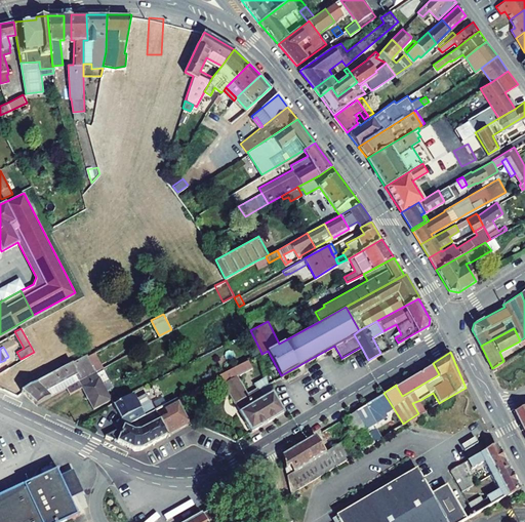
[(36,402),(49,395),(44,390),(75,373),(78,379),(95,370),(87,354),(22,390),(23,391),(36,402)]
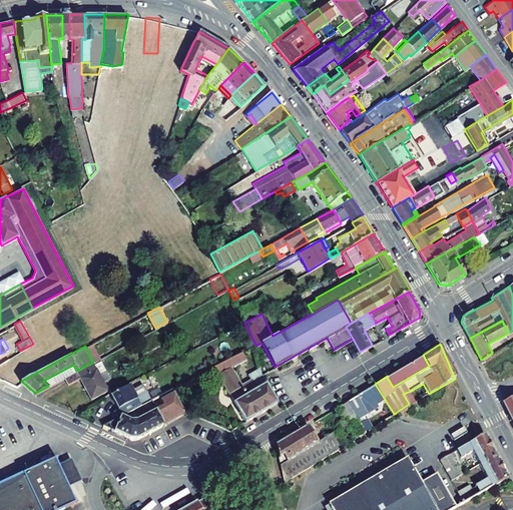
[(213,366),(245,421),(277,402),(263,377),(261,367),(248,373),(251,379),(242,384),(231,367),(246,359),(242,351),(213,366)]
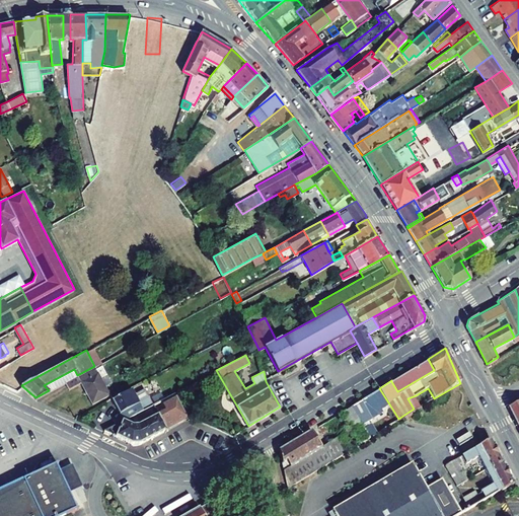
[(434,370),(428,359),(391,381),(397,391),(434,370)]
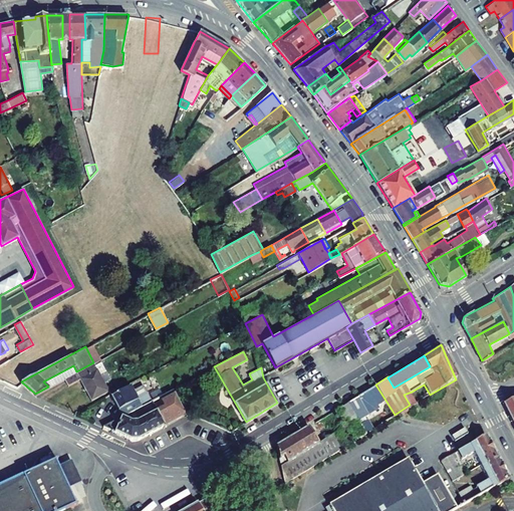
[(76,371),(64,378),(67,385),(80,377),(91,399),(109,389),(104,380),(99,371),(105,368),(101,361),(95,364),(94,361),(93,362),(76,371)]
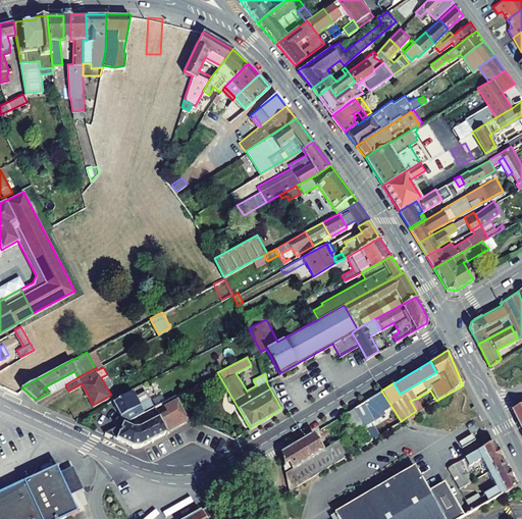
[(0,382),(10,378),(6,368),(0,369),(0,382)]
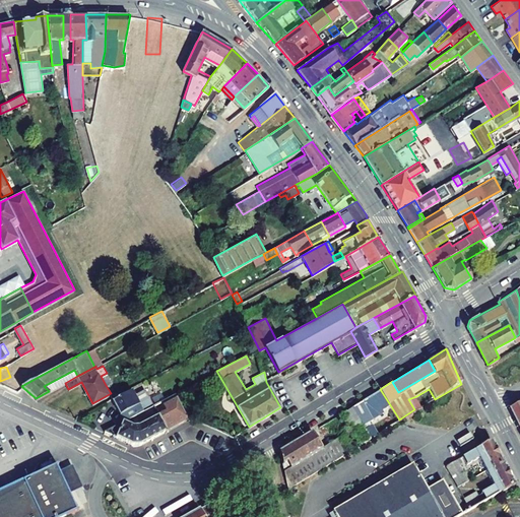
[(44,386),(49,391),(65,383),(77,376),(74,370),(44,386)]
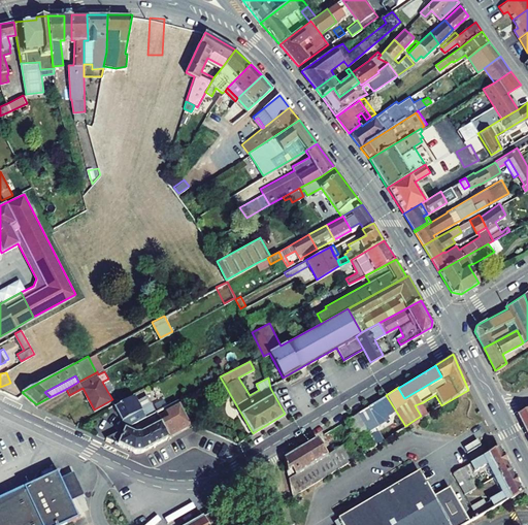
[(113,388),(108,379),(102,382),(107,391),(113,388)]
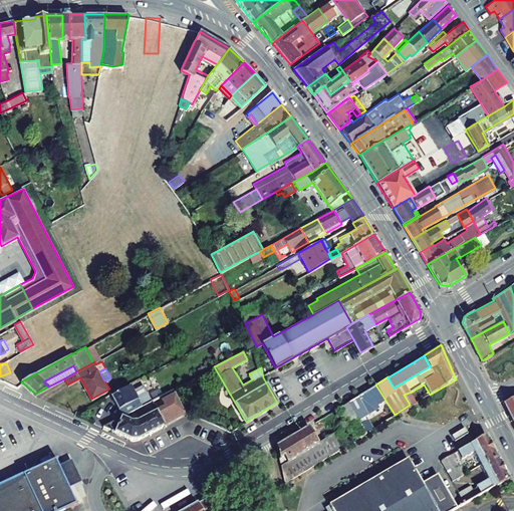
[(110,395),(121,415),(135,409),(152,399),(144,382),(134,389),(131,384),(110,395)]
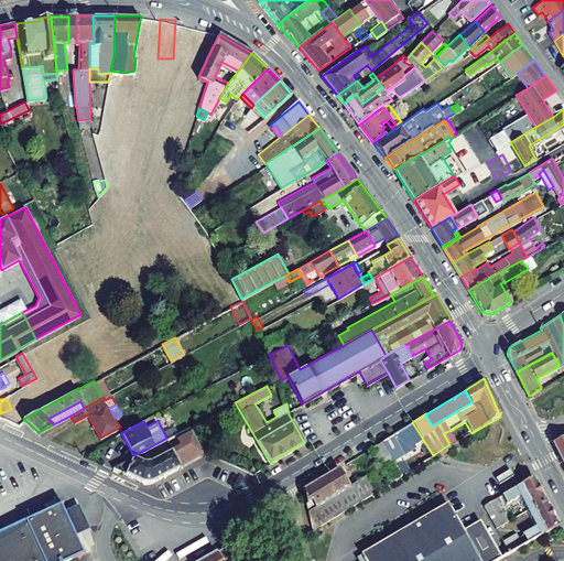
[(414,442),(422,438),(412,422),(381,441),(393,459),(415,445),(414,442)]
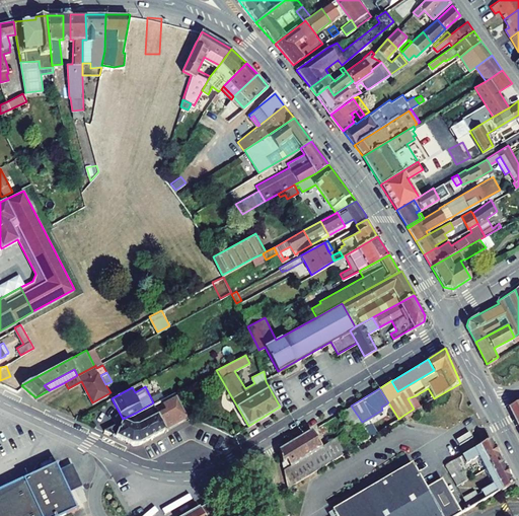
[(140,442),(187,417),(174,392),(153,402),(136,413),(141,422),(138,423),(133,424),(123,419),(103,429),(132,442),(140,442)]
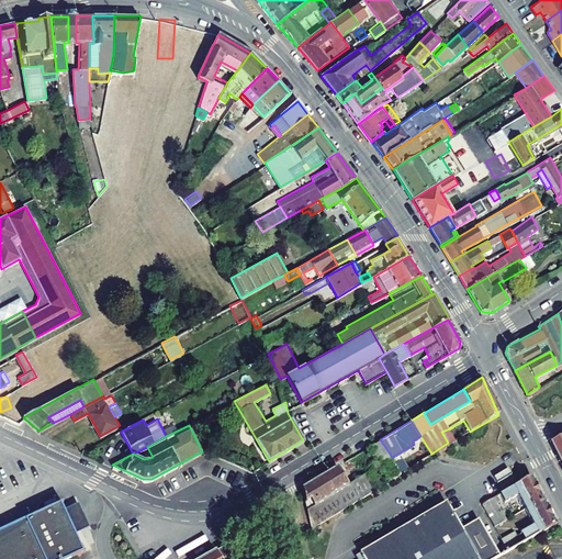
[(448,443),(457,439),(450,428),(441,432),(448,443)]
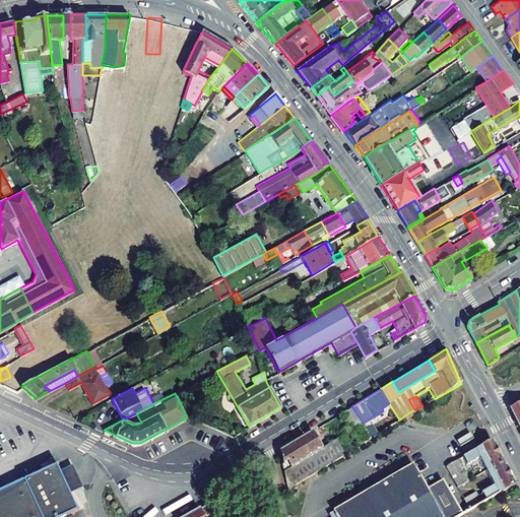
[(350,429),(361,444),(371,437),(365,427),(363,423),(351,406),(341,412),(350,429)]
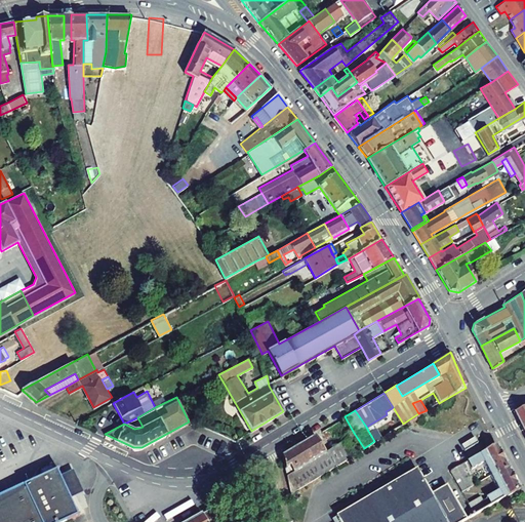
[(376,427),(368,431),(374,441),(382,437),(376,427)]
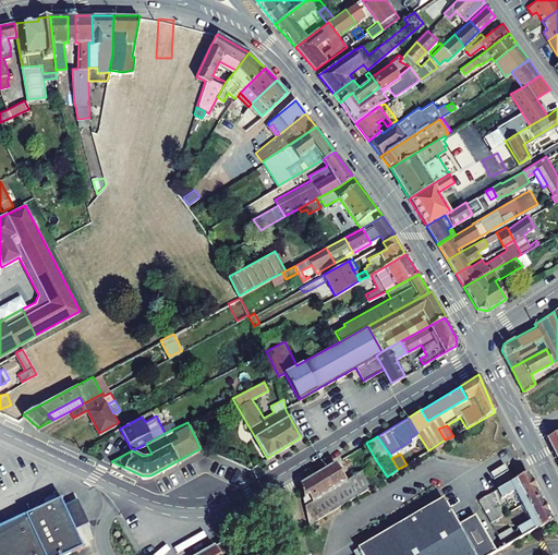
[(304,504),(346,479),(343,475),(336,461),(300,483),(304,504)]
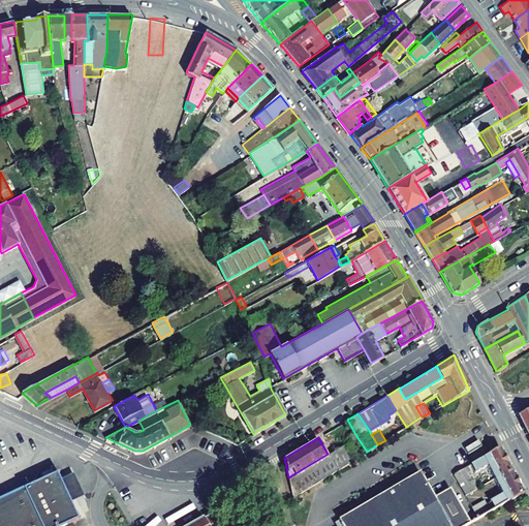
[(349,440),(342,445),(351,460),(359,456),(349,440)]
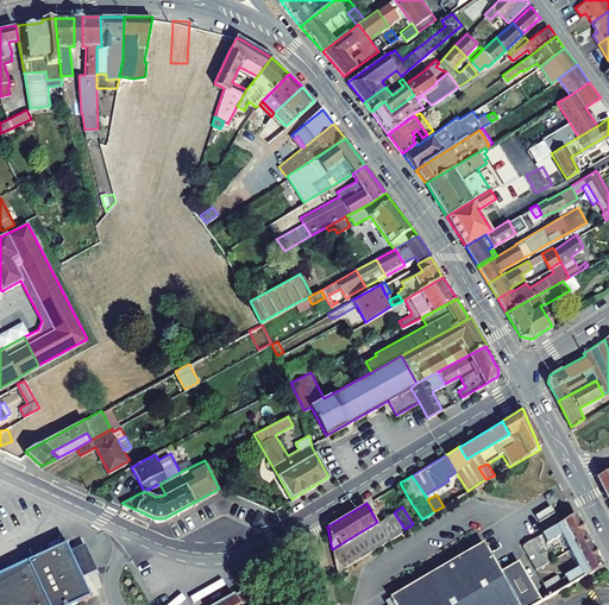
[(377,522),(332,549),(337,571),(403,530),(393,512),(377,522)]
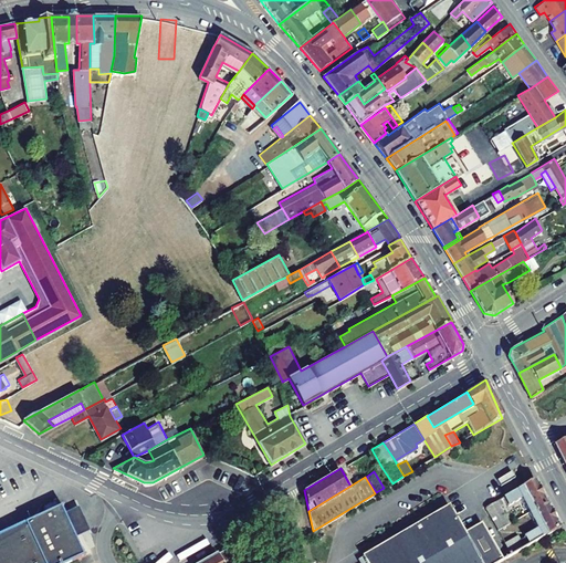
[(530,511),(547,501),(535,477),(503,496),(509,503),(522,496),(530,511)]
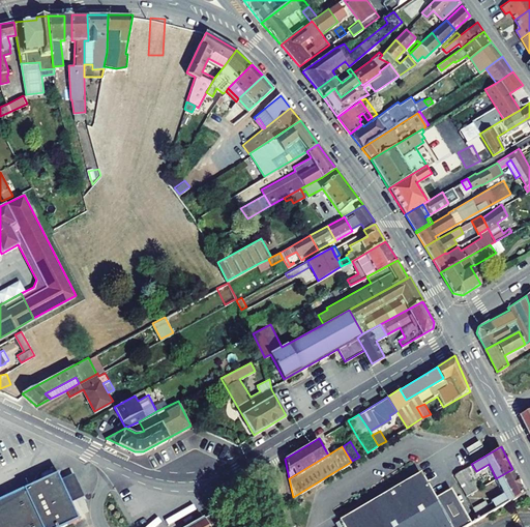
[(43,478),(56,473),(54,467),(40,472),(43,478)]
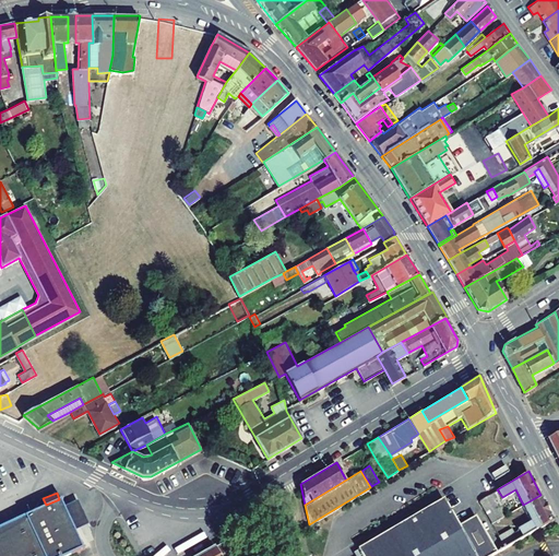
[(479,499),(492,521),(502,515),(494,498),(490,493),(479,499)]
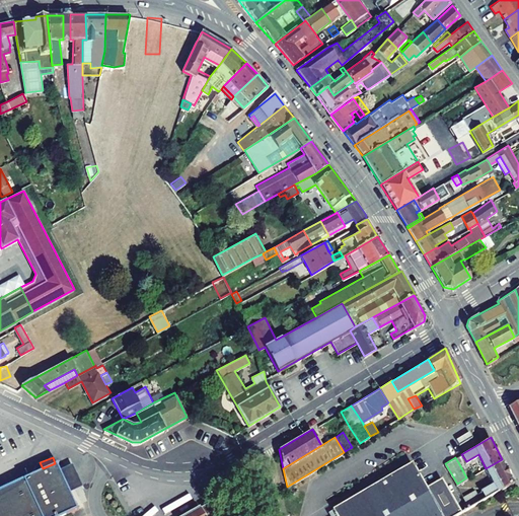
[(486,468),(493,483),(480,490),(486,498),(498,490),(514,482),(502,459),(486,468)]
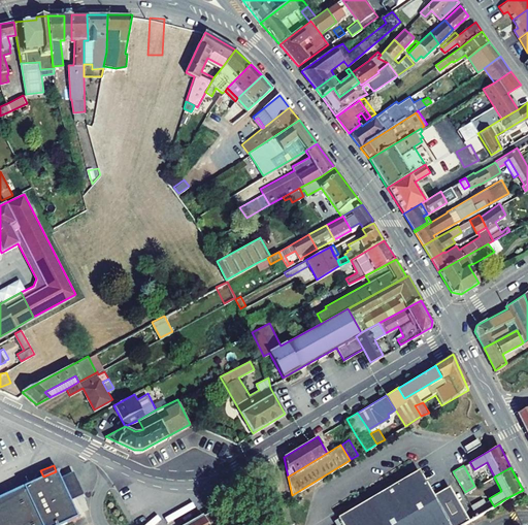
[(460,524),(469,520),(449,486),(433,494),(431,491),(419,469),(373,496),(338,517),(342,524),(460,524)]
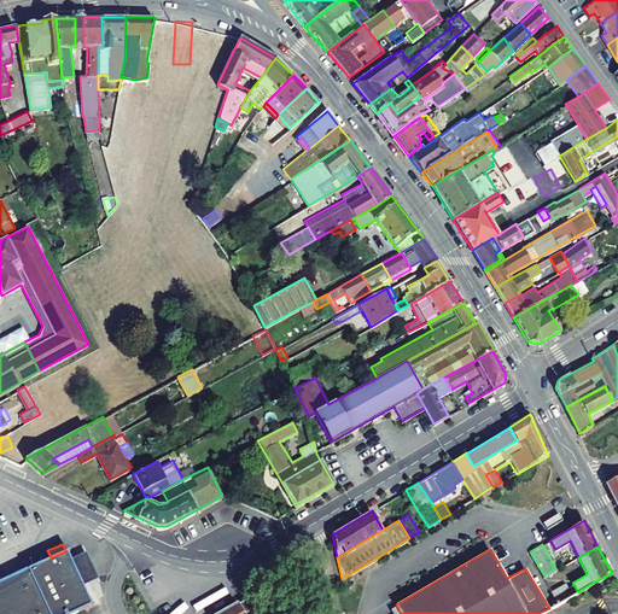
[(0,613),(13,613),(81,584),(80,582),(89,578),(80,556),(70,561),(68,555),(66,553),(69,550),(65,551),(51,557),(48,559),(47,556),(41,560),(42,562),(0,580),(0,613)]
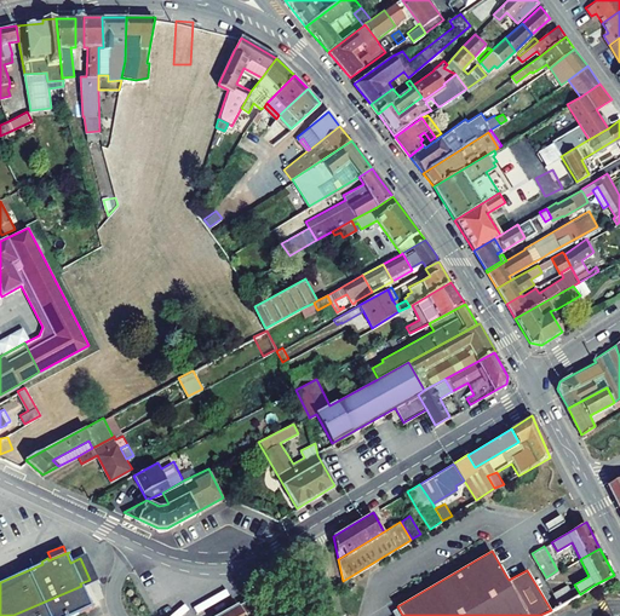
[(564,602),(574,597),(569,587),(568,583),(554,592),(561,604),(564,602)]
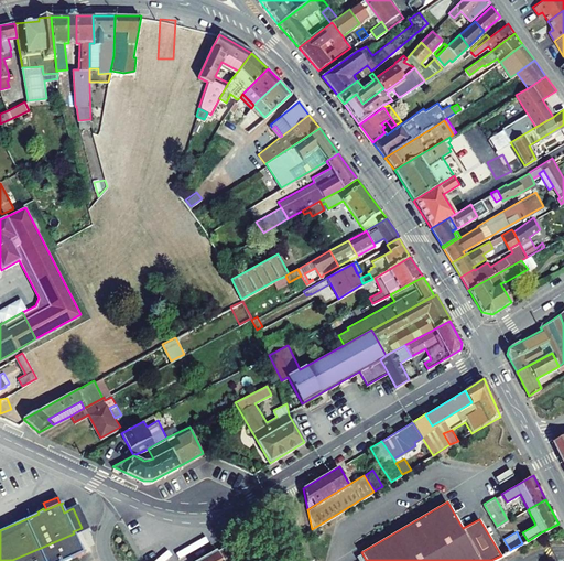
[(518,535),(522,543),(528,541),(522,532),(518,535)]
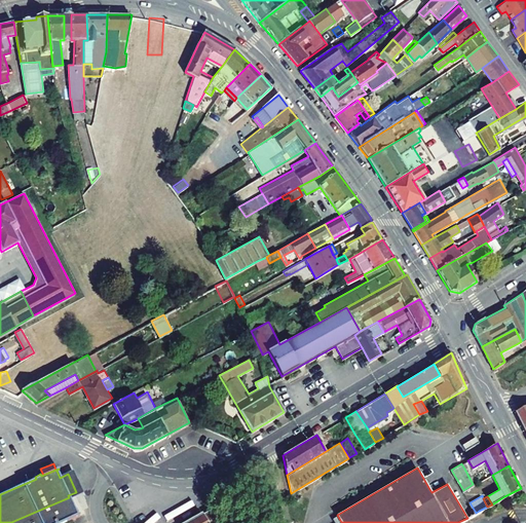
[(69,497),(11,522),(60,522),(76,516),(79,514),(79,513),(77,514),(69,497)]
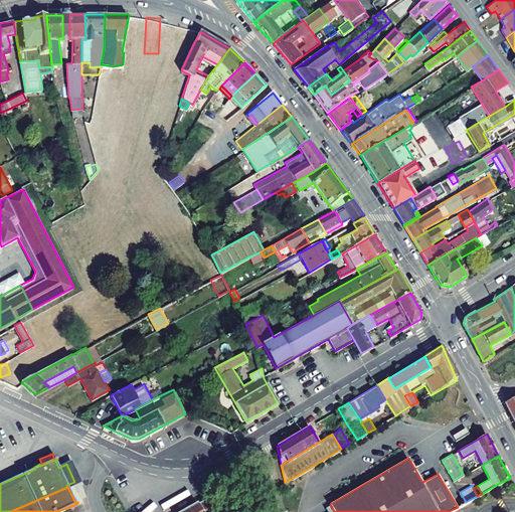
[(212,511),(205,500),(205,499),(197,503),(194,504),(180,511),(212,511)]
